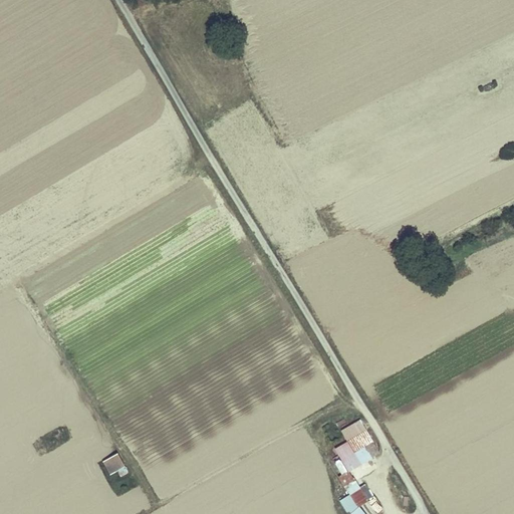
[(341,431),(347,441),(366,430),(360,420),(341,431)]
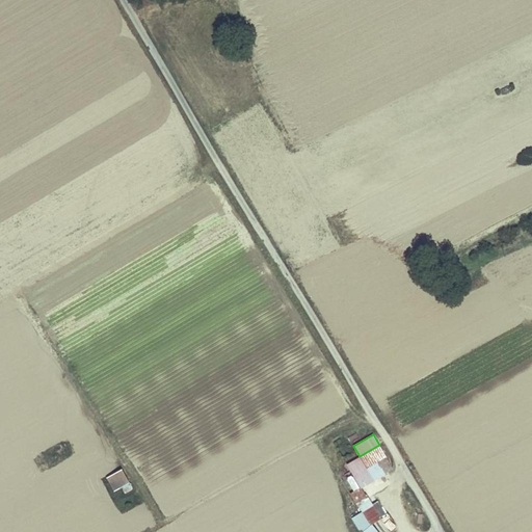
[(387,458),(379,445),(360,456),(347,464),(360,485),(362,488),(384,474),(383,473),(378,463),(387,458)]
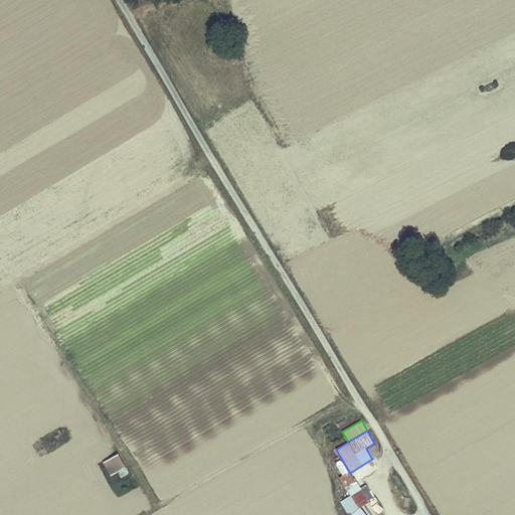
[(366,449),(371,458),(380,453),(374,444),(366,449)]
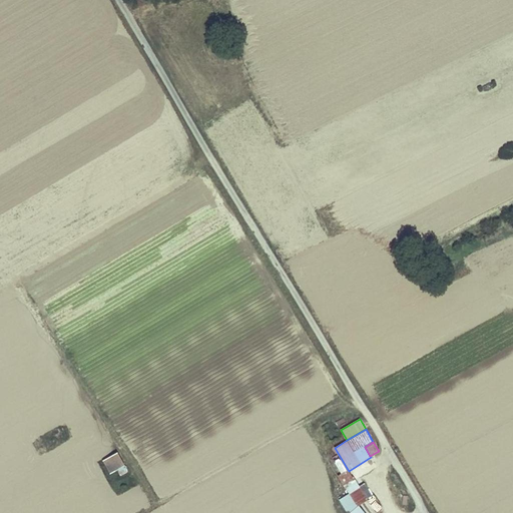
[(117,470),(125,466),(118,453),(104,461),(111,474),(117,470)]
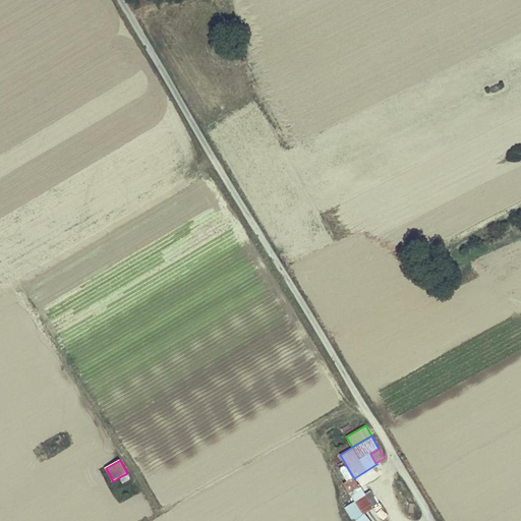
[(130,478),(127,473),(119,477),(123,483),(130,478)]
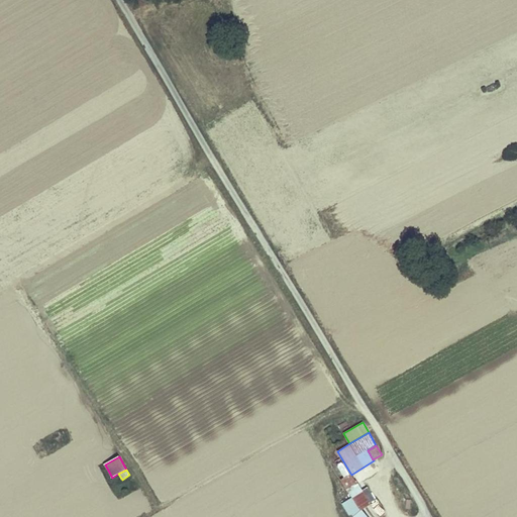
[(370,504),(351,475),(349,472),(340,478),(360,510),(370,504)]
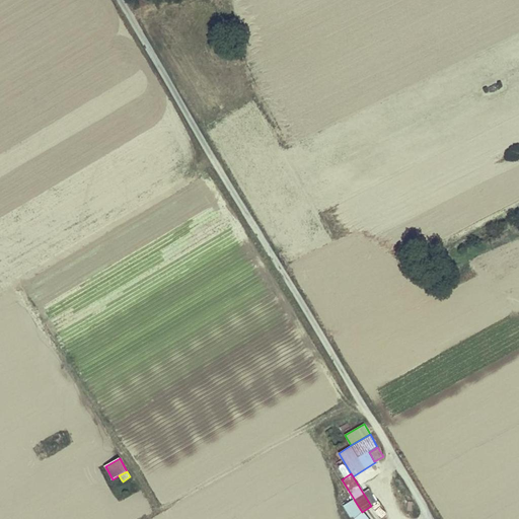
[(369,508),(366,510),(370,518),(379,518),(375,512),(372,514),(369,508)]
